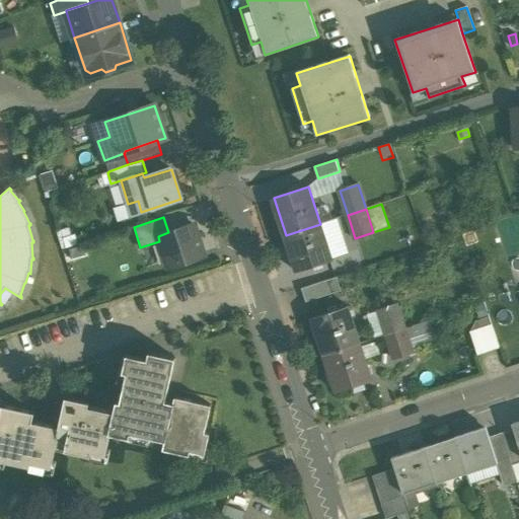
[(320,224),(286,235),(298,272),(332,261),(320,224)]
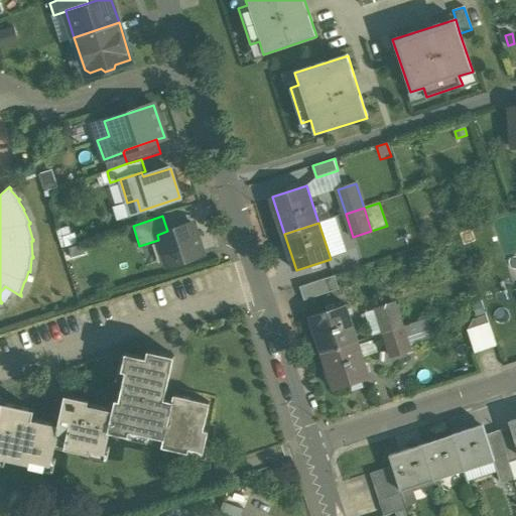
[(167,231),(157,235),(158,240),(167,265),(203,254),(192,224),(167,231)]
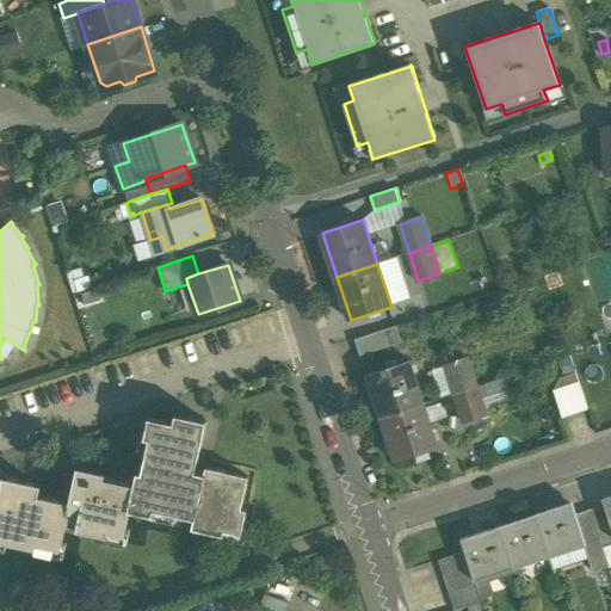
[(395,326),(357,338),(363,355),(400,343),(395,326)]
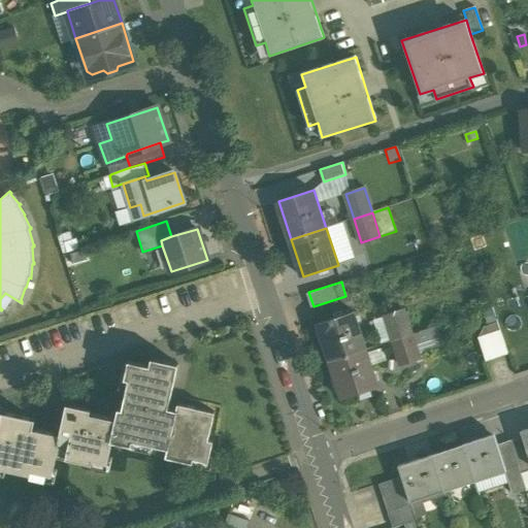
[(411,334),(403,309),(384,316),(392,340),(411,334)]
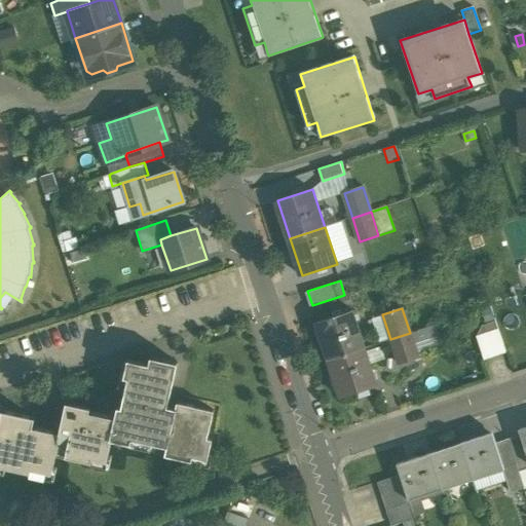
[(351,311),(315,323),(328,360),(364,347),(351,311)]
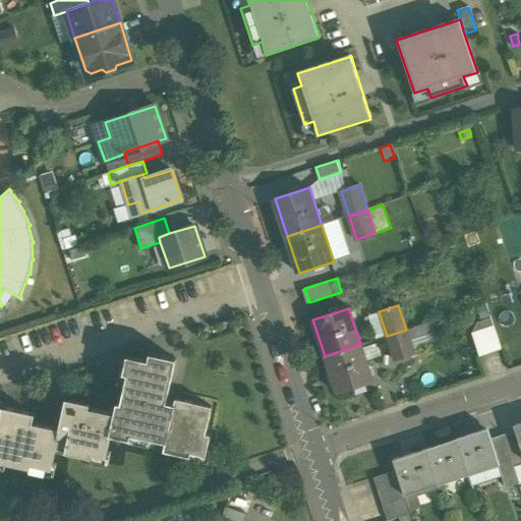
[(490,319),(476,324),(478,331),(471,333),(479,357),(501,350),(490,319)]
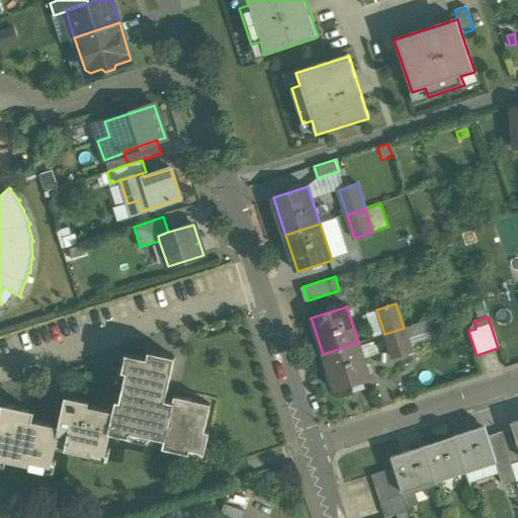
[(404,328),(384,334),(393,358),(412,352),(411,351),(432,345),(425,321),(404,328)]
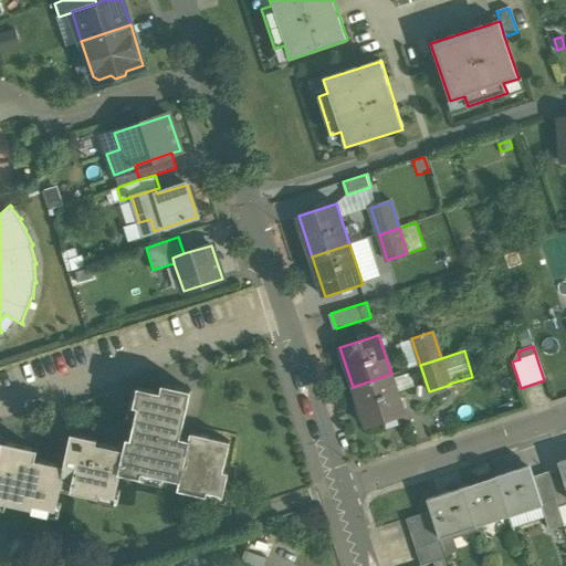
[(391,374),(353,387),(366,427),(405,415),(397,392),(415,387),(410,373),(392,378),(391,374)]
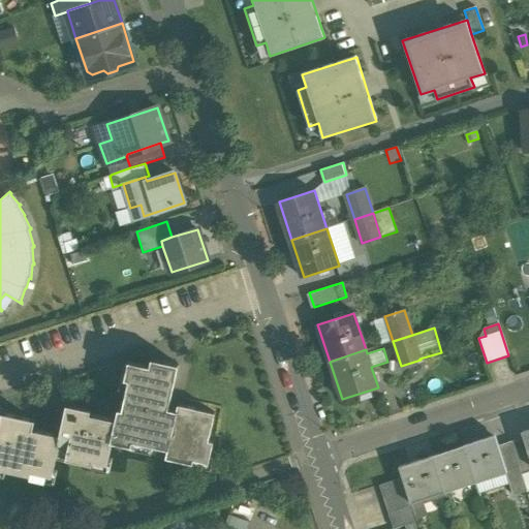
[(118,419),(114,440),(132,444),(133,440),(169,447),(168,457),(194,463),(195,459),(210,462),(214,440),(209,439),(215,411),(178,404),(177,409),(169,408),(179,363),(153,358),(151,364),(130,360),(126,377),(130,378),(124,409),(120,408),(118,419)]
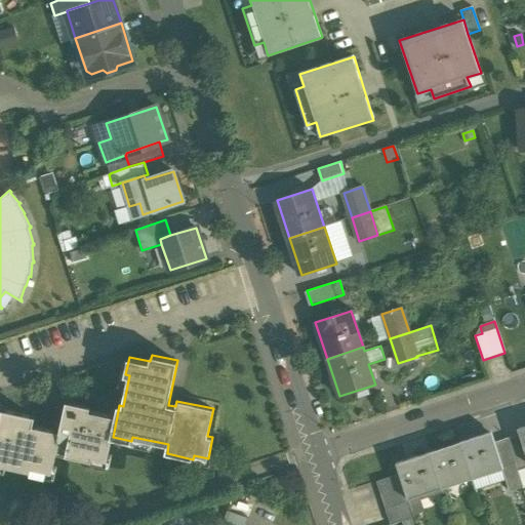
[(113,437),(117,416),(91,410),(91,406),(68,401),(62,432),(57,450),(67,452),(67,454),(91,459),(92,455),(108,458),(113,437)]
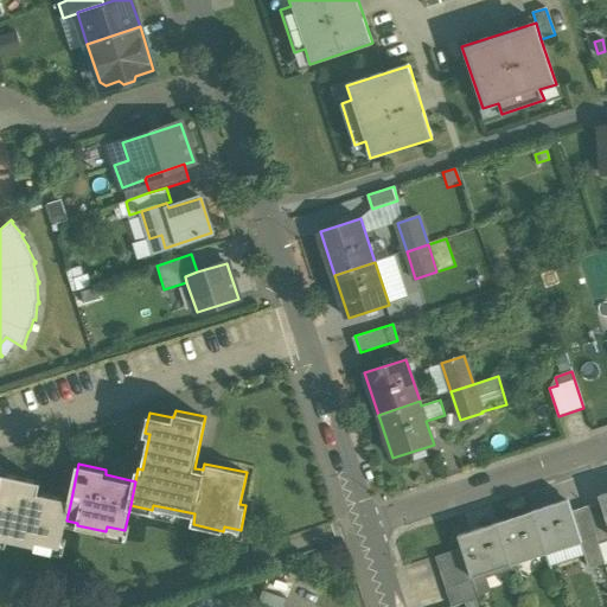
[(61,548),(66,521),(71,499),(39,493),(42,483),(2,474),(0,485),(0,538),(37,547),(38,543),(61,548)]
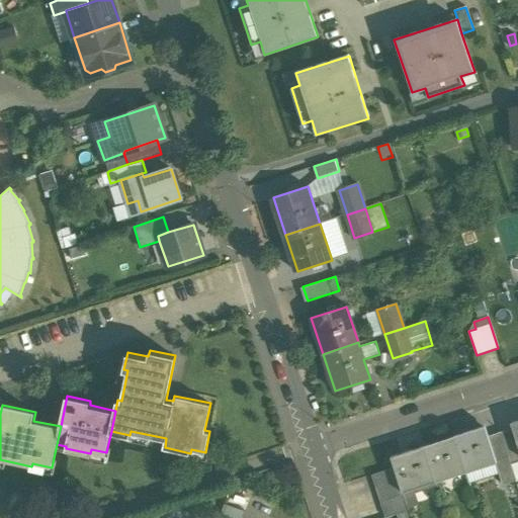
[(485,426),(454,436),(466,471),(497,462),(489,436),(485,426)]
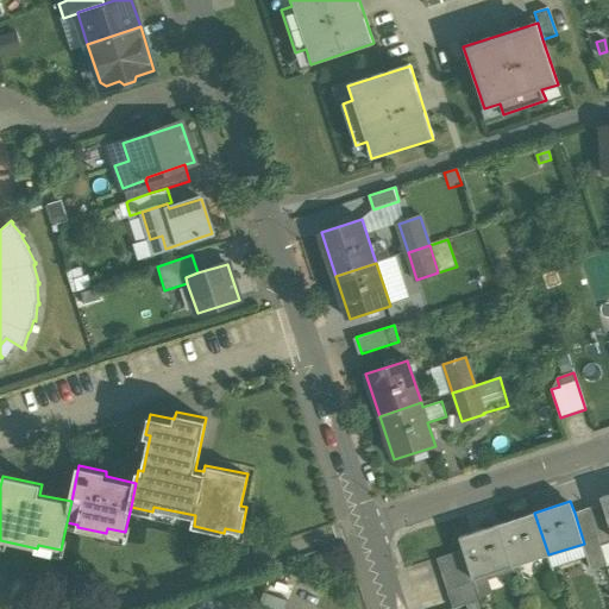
[(608,513),(606,503),(589,508),(600,538),(602,546),(608,542),(608,513)]
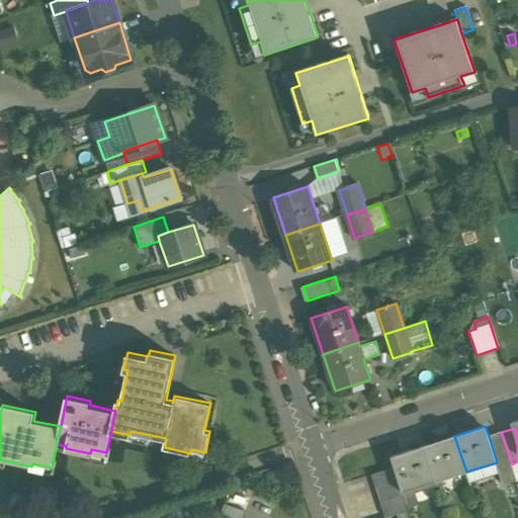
[(501,432),(489,436),(497,462),(510,457),(501,432)]
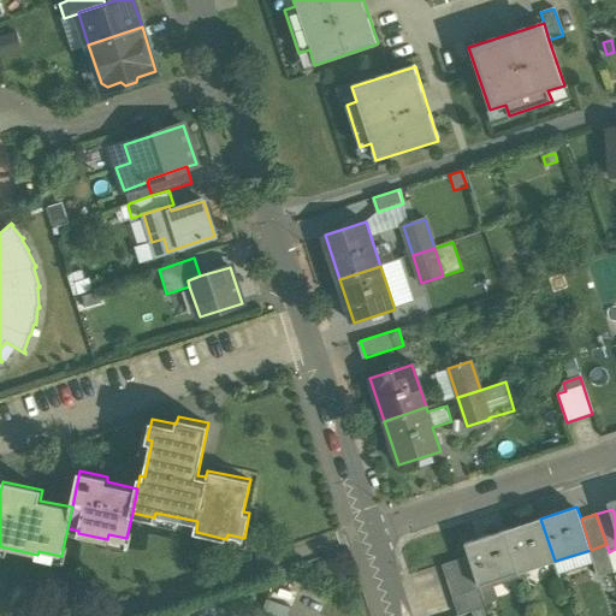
[(540,519),(505,529),(507,533),(520,572),(555,561),(540,519)]
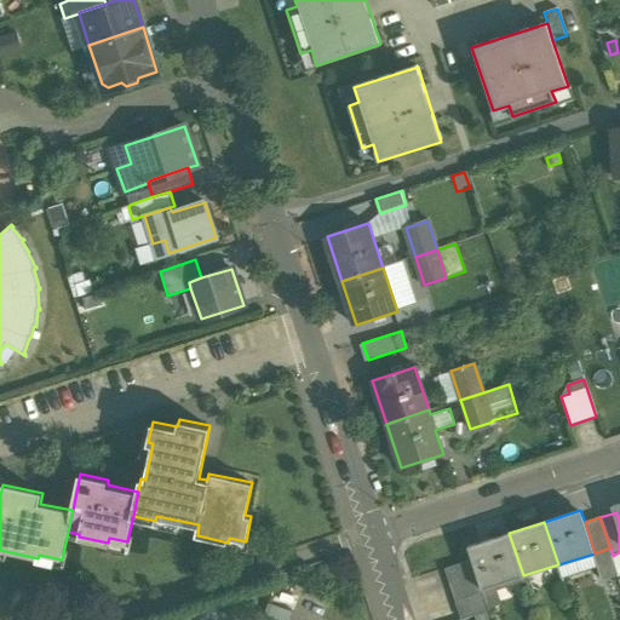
[(510,537),(470,549),(474,560),(480,575),(483,589),(523,575),(510,537)]
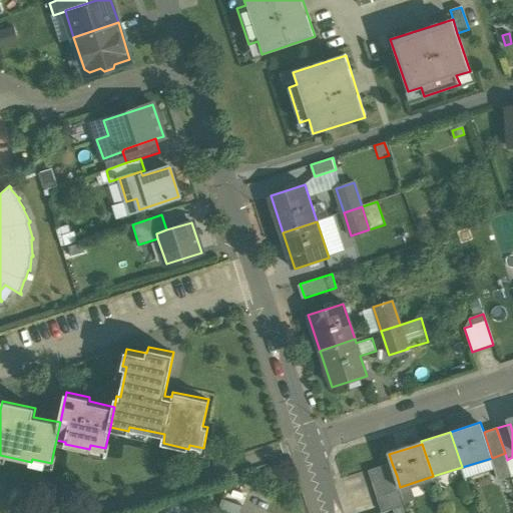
[(392,463),(369,470),(373,484),(397,476),(392,463)]
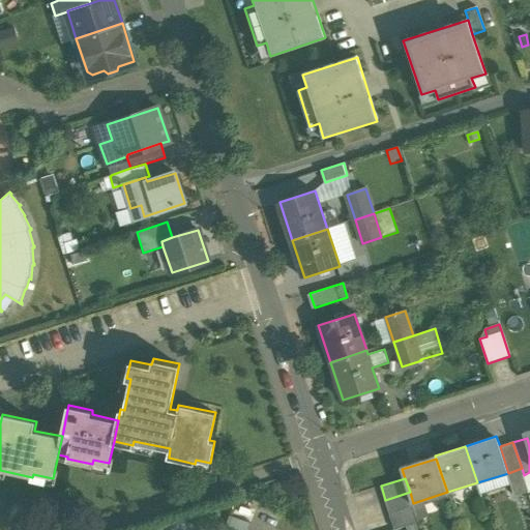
[(410,492),(385,500),(390,513),(414,506),(413,503),(410,492)]
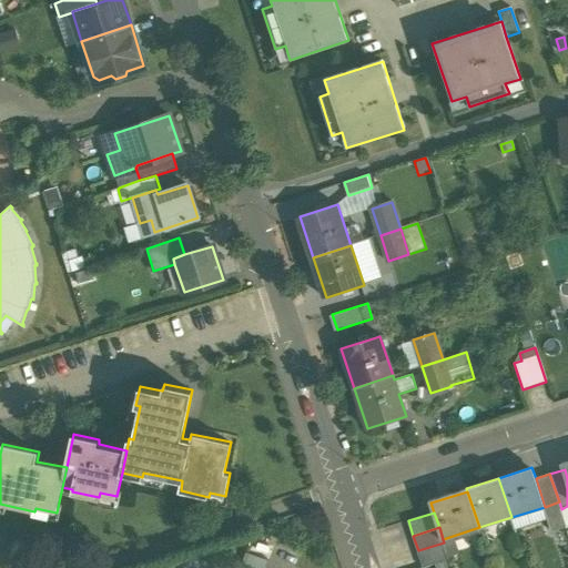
[(266,567),(273,548),(250,540),(245,555),(241,566),(245,567),(266,567)]
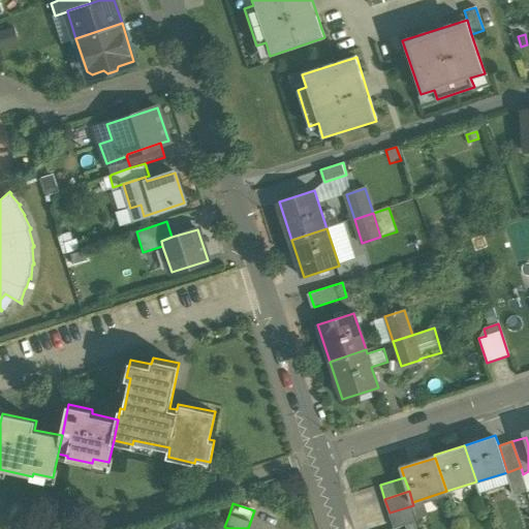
[(413,505),(390,512),(394,528),(418,521),(413,505)]
